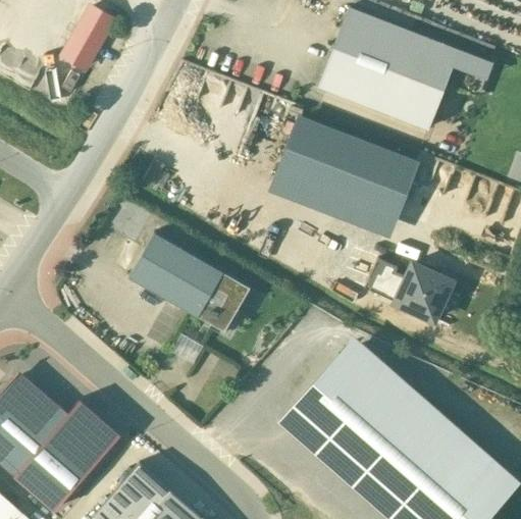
[(448,0),(373,0),(438,24),(448,0)]
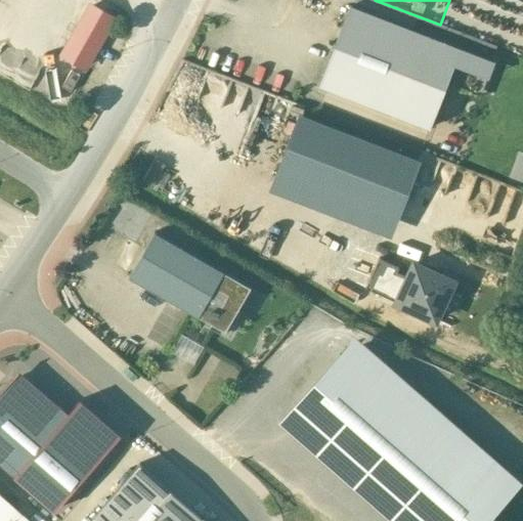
[(91,8),(79,30),(100,42),(114,20),(91,8)]
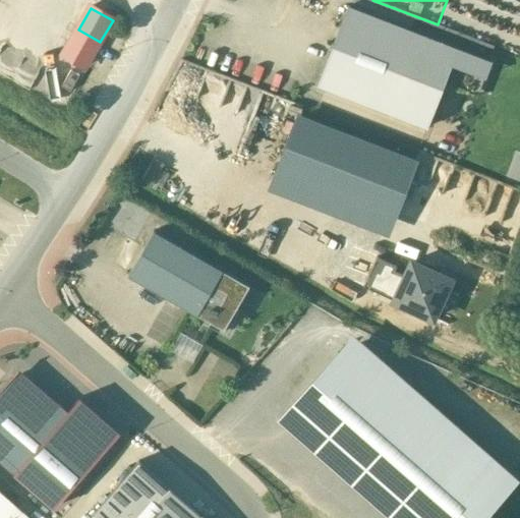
[(345,11),(319,82),(425,122),(440,83),(475,97),(487,65),(345,11)]
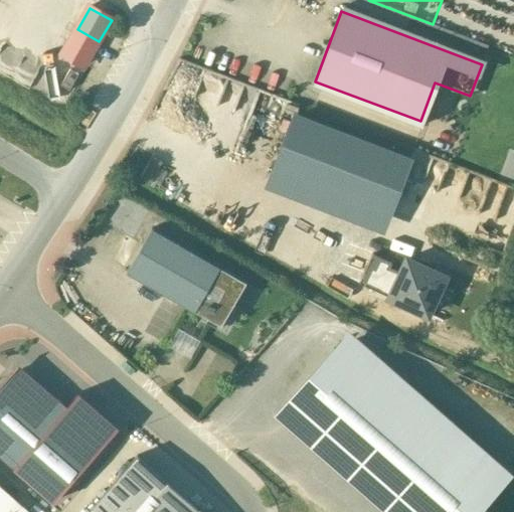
[(99,41),(77,29),(62,56),(83,67),(99,41)]
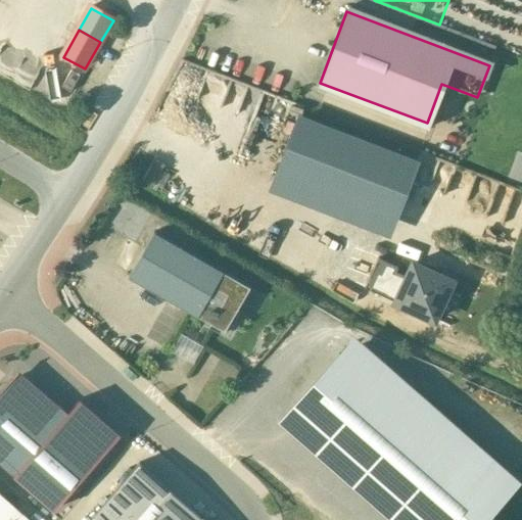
[(246,139),(265,90),(185,60),(178,82),(191,86),(186,98),(229,113),(223,131),(246,139)]
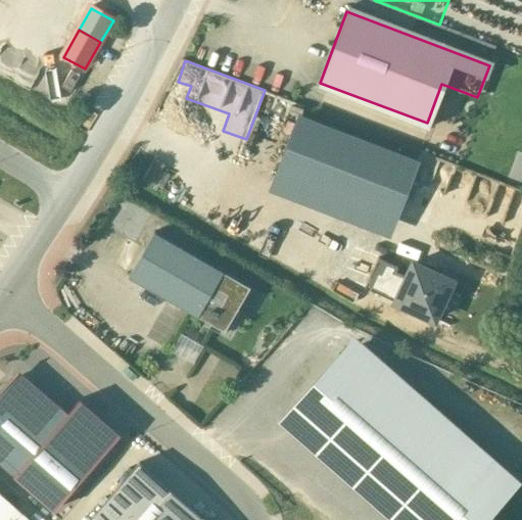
[(80,78),(70,73),(61,89),(70,94),(80,78)]
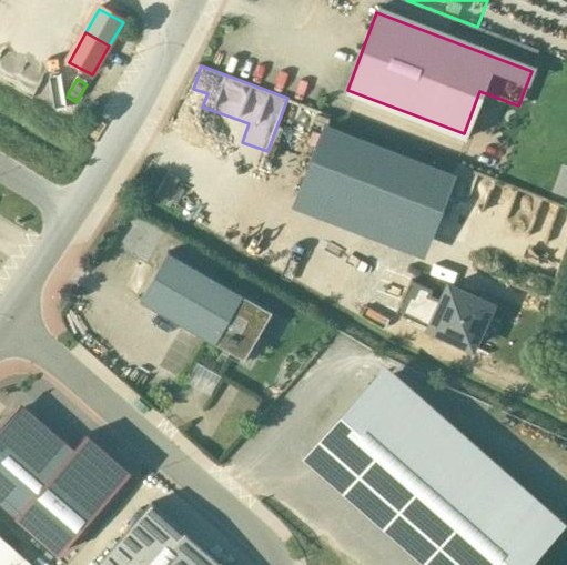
[(457,178),(324,127),(294,204),(427,255),(457,178)]
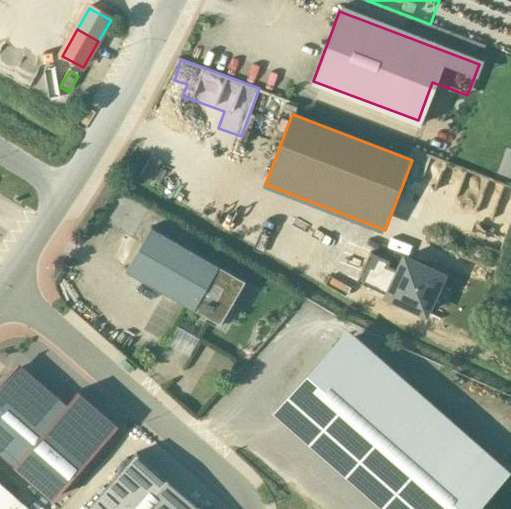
[(151,230),(126,273),(194,312),(219,269),(151,230)]
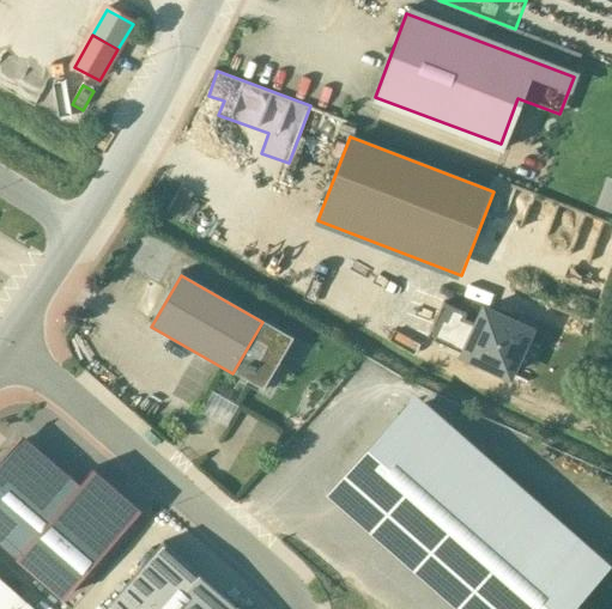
[(537,329),(483,304),(458,359),(510,384),(537,329)]
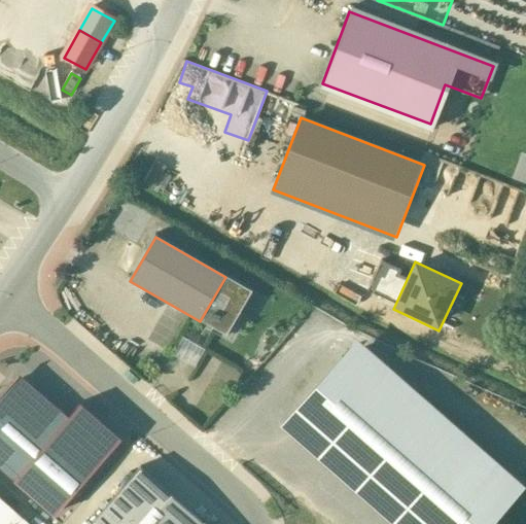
[(250,291),(225,277),(200,321),(224,336),(250,291)]
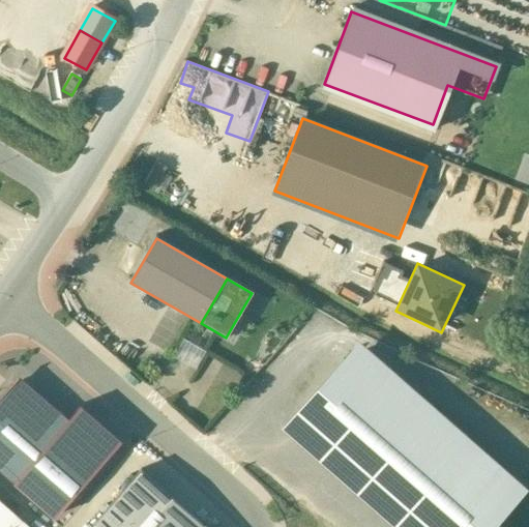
[(175,356),(196,370),(207,353),(185,340),(175,356)]
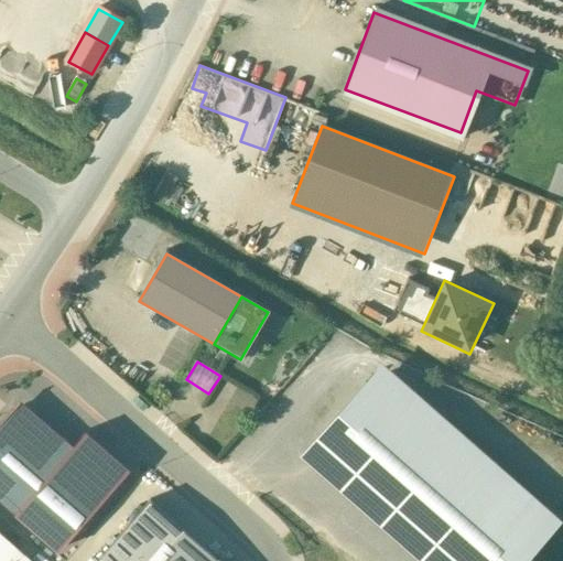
[(386,364),(302,455),(419,560),(533,560),(531,558),(562,524),(386,364)]
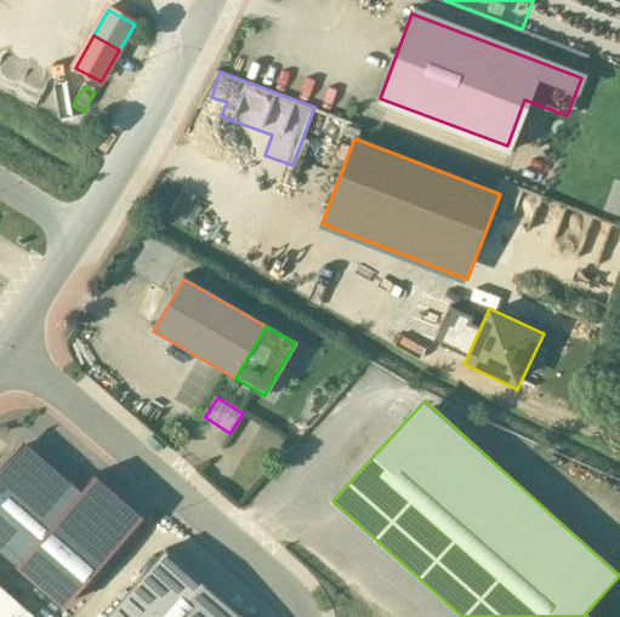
[(23,443),(0,469),(0,552),(18,569),(83,492),(23,443)]
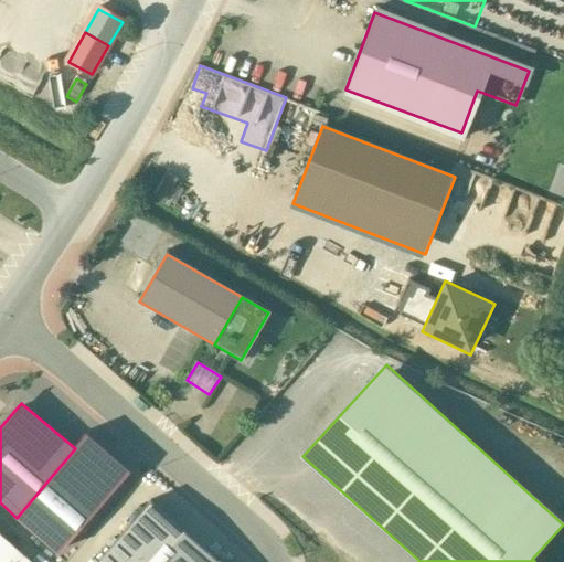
[(152,504),(99,561),(217,561),(152,504)]
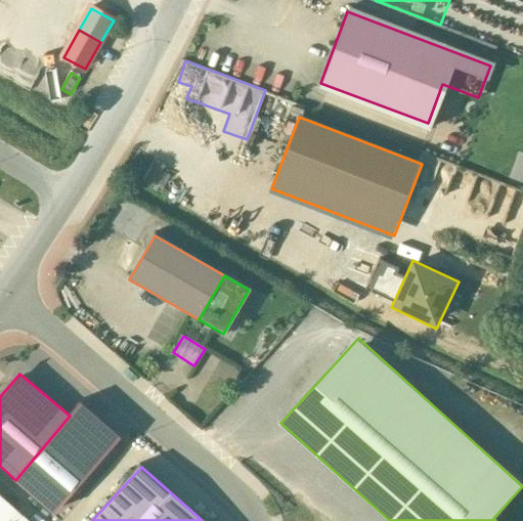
[(0,502),(0,520),(22,520),(0,502)]
